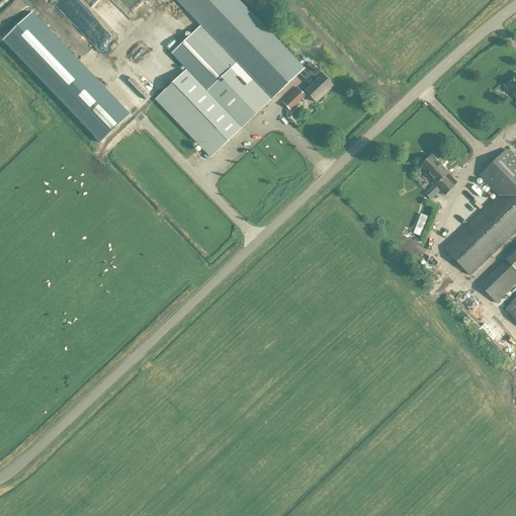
[(57,0),(70,16),(79,10),(71,0),(57,0)]
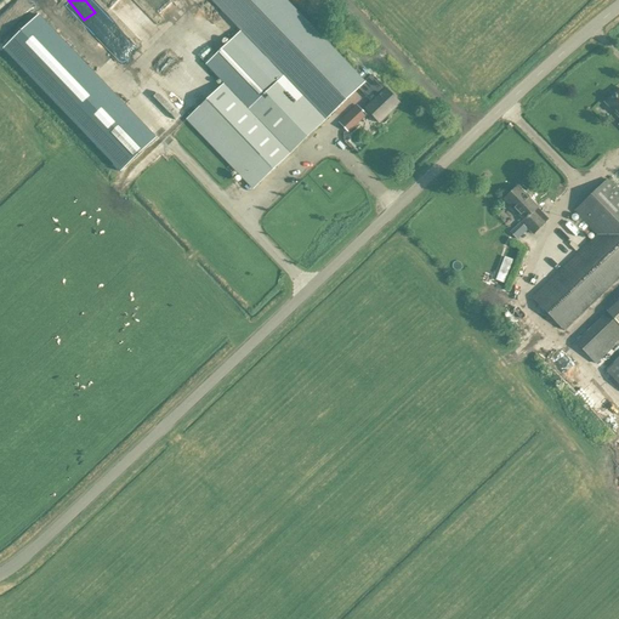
[(101,0),(117,18),(132,5),(128,0),(101,0)]
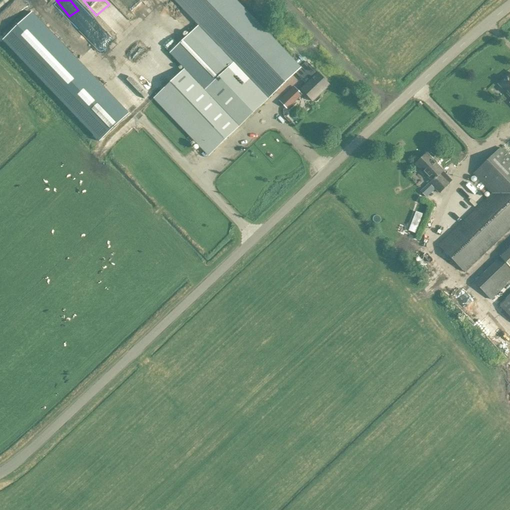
[(176,0),(177,1),(248,76),(242,82),(191,29),(168,51),(183,67),(153,96),(207,153),(237,125),(247,116),(244,113),(253,104),(256,107),(267,96),(267,95),(293,70),(305,82),(299,87),(310,99),(311,98),(312,100),(315,100),(318,97),(318,94),(317,93),(327,83),(316,71),(316,72),(304,59),(298,66),(251,16),(235,0),(176,0)]
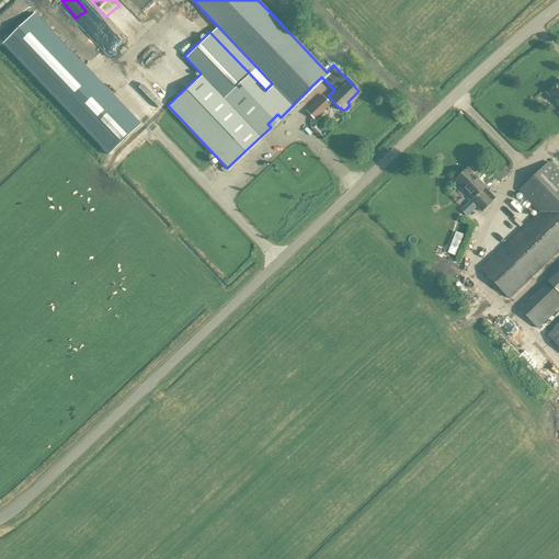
[(95,60),(100,56),(50,3),(38,13),(67,44),(75,37),(95,60)]
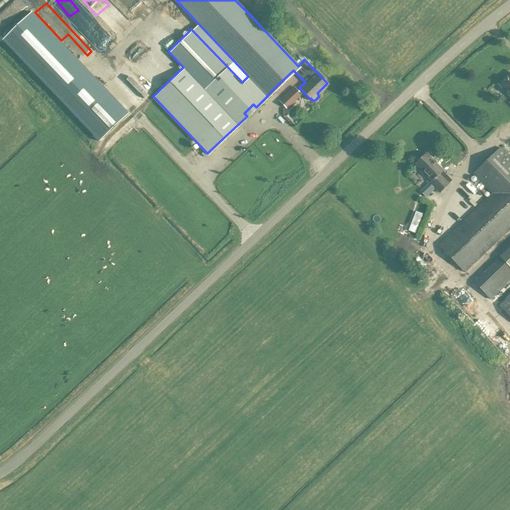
[(98,139),(127,112),(30,10),(1,38),(98,139)]
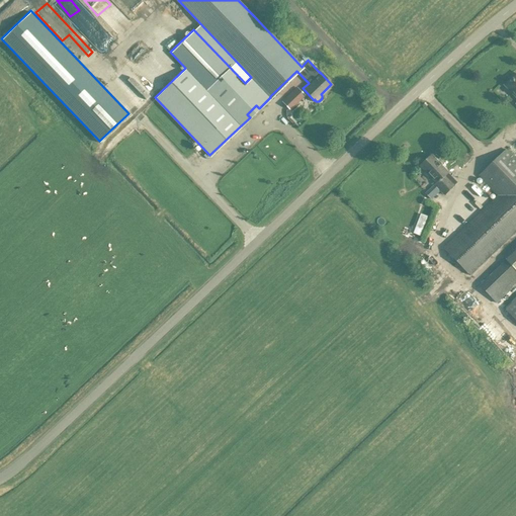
[(515,96),(515,72),(515,71),(512,75),(510,74),(508,75),(507,76),(506,78),(506,80),(503,83),(515,96)]
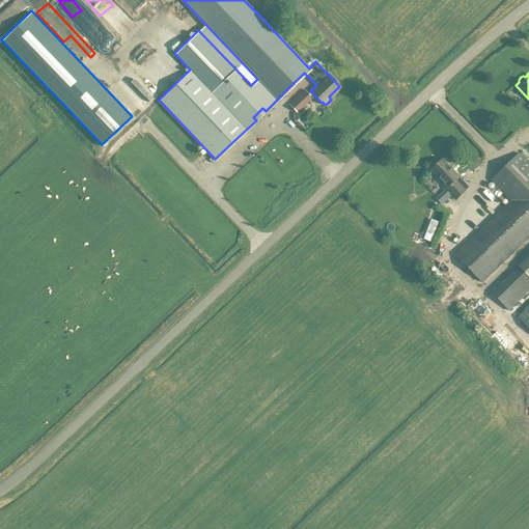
[(123,86),(131,94),(142,84),(135,76),(123,86)]
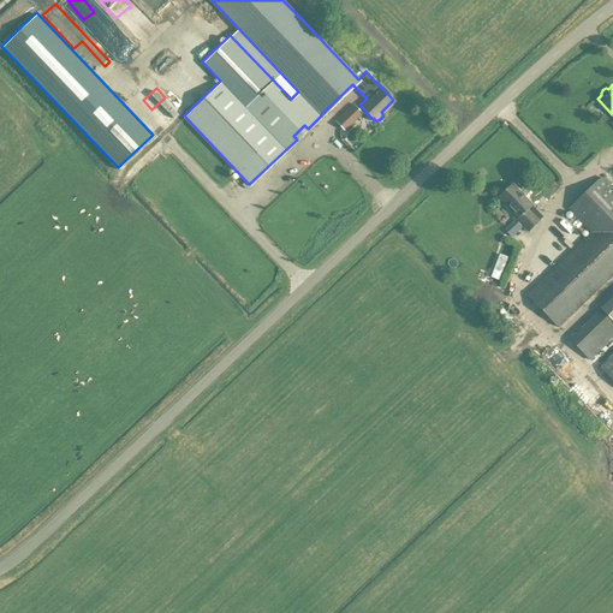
[(361,112),(351,101),(333,118),(343,129),(361,112)]
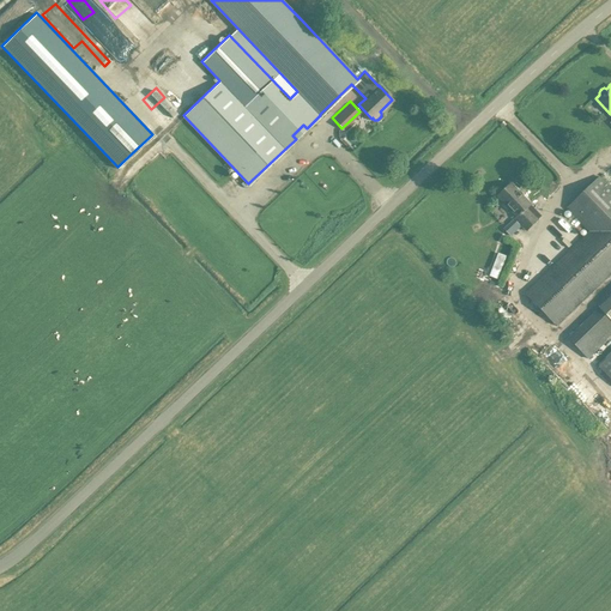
[(524,290),(555,324),(610,268),(610,188),(598,175),(566,206),(587,229),(524,290)]
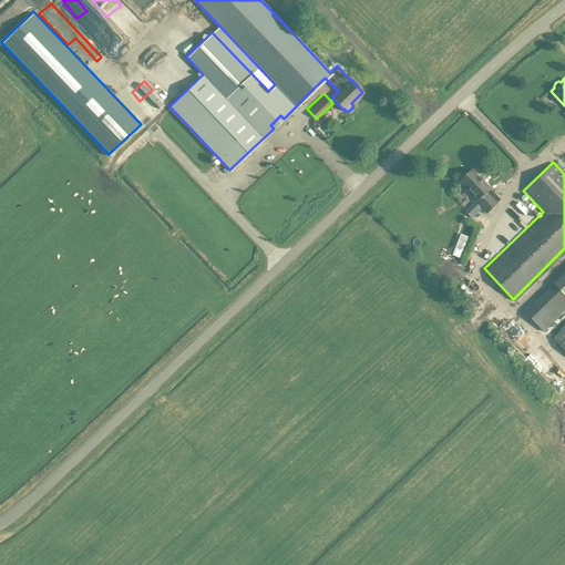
[(495,201),(485,189),(489,187),(471,168),(459,180),(476,198),(474,201),(484,212),(495,201)]
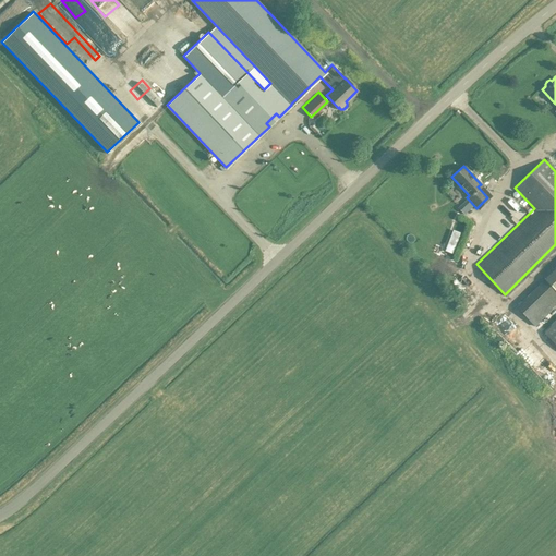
[(555,266),(516,305),(533,324),(555,302),(555,266)]
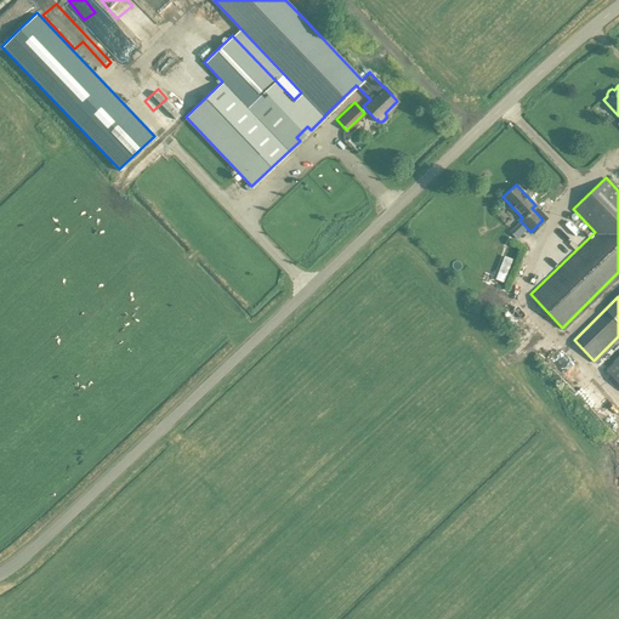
[(618,355),(605,369),(618,384),(618,355)]
